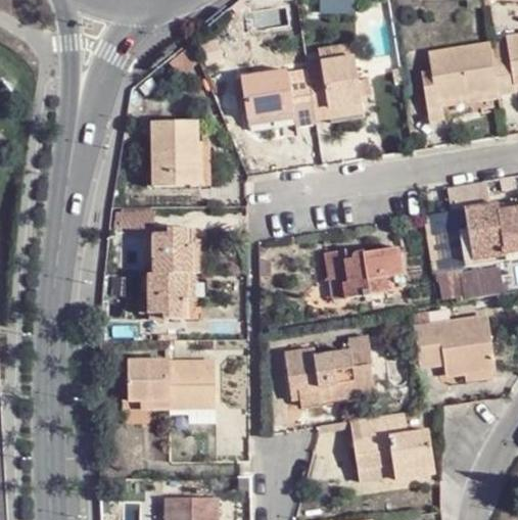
[(497,88),(497,93),(516,90),(514,82),(517,81),(517,31),(506,33),(506,38),(487,40),(497,88)]
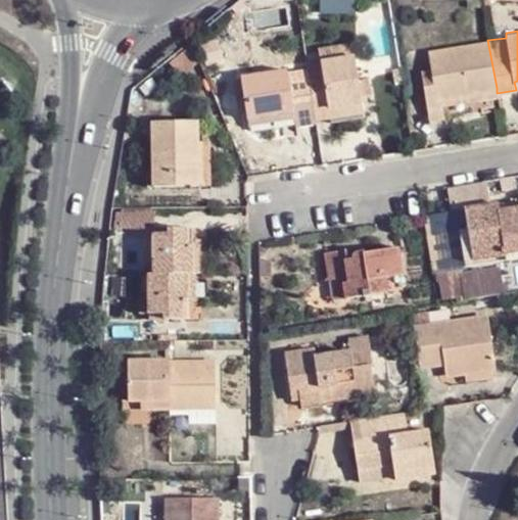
[(497,88),(487,40),(431,50),(433,66),(423,68),(430,120),(443,117),(440,102),(440,96),(497,88)]
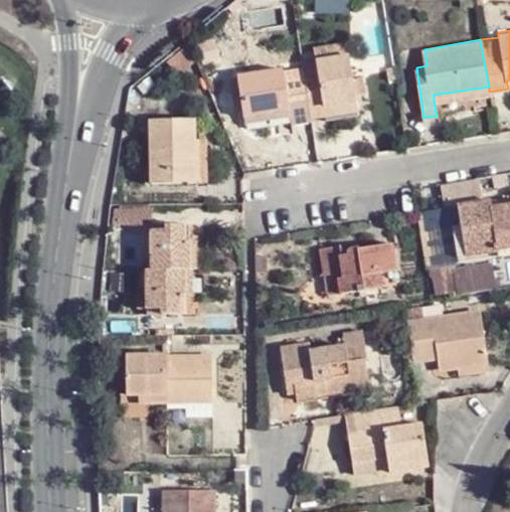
[(317,53),(319,64),(353,59),(351,48),(317,53)]
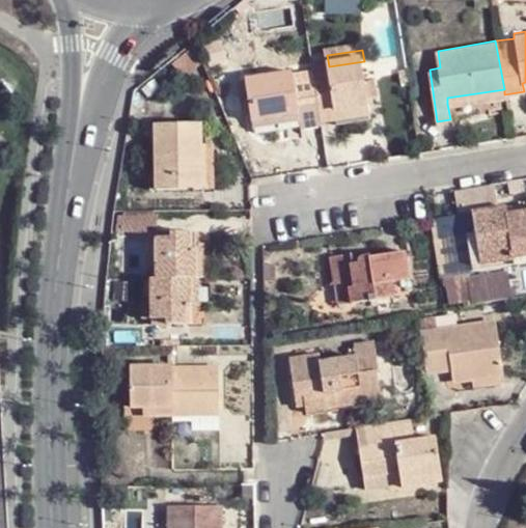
[(309,70),(319,119),(338,116),(339,127),(374,122),(364,61),(329,66),(309,70)]
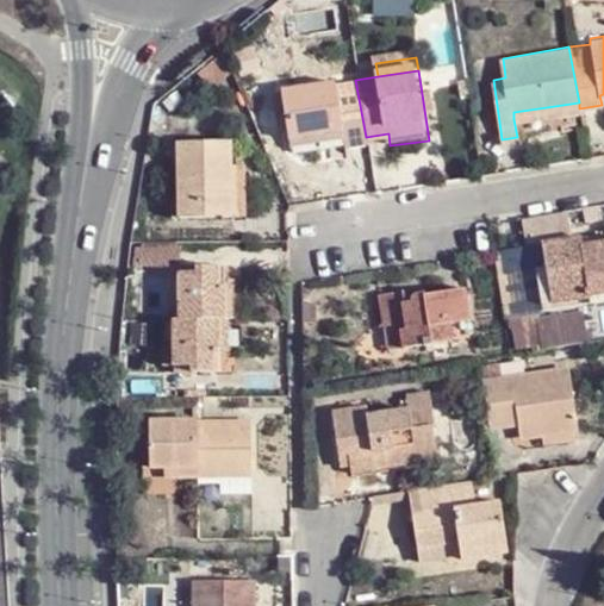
[(367,143),(366,137),(355,80),(355,77),(332,81),(332,80),(279,88),(286,136),(340,126),(342,136),(344,145),(367,143)]
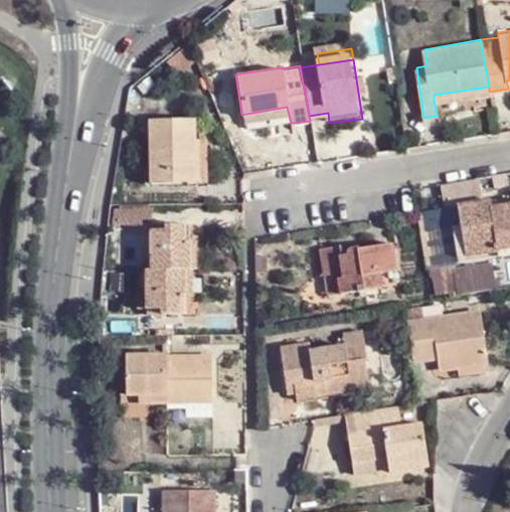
[(434,101),(489,92),(489,87),(434,95),(434,101)]
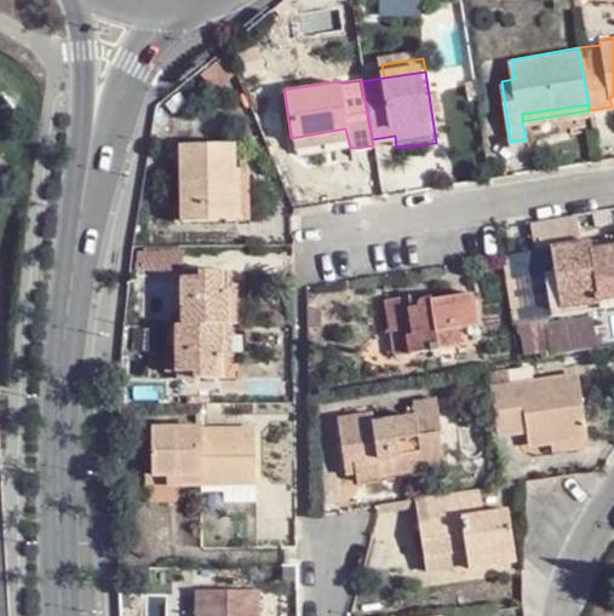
[(293,145),(348,138),(345,128),(291,138),(293,145)]
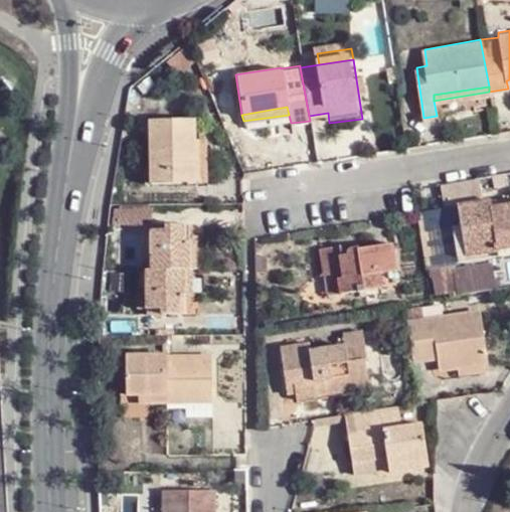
[(152,181),(208,182),(207,137),(200,137),(199,118),(150,119),(152,181)]
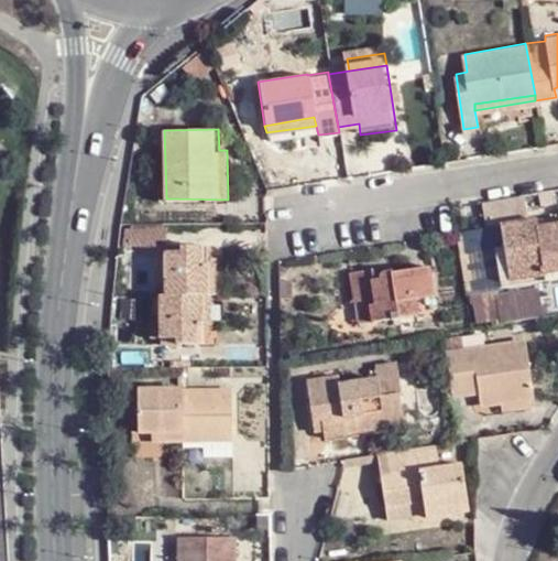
[(495,196),(481,198),(484,220),(490,219),(490,223),(499,220),(495,196)]
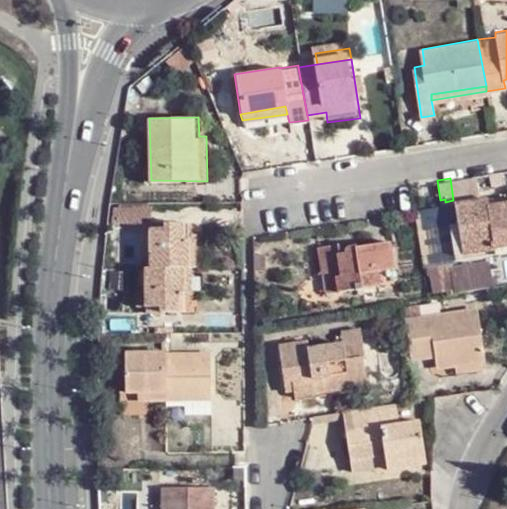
[(506,243),(506,200),(485,204),(483,195),(453,200),(456,219),(460,250),(506,243)]
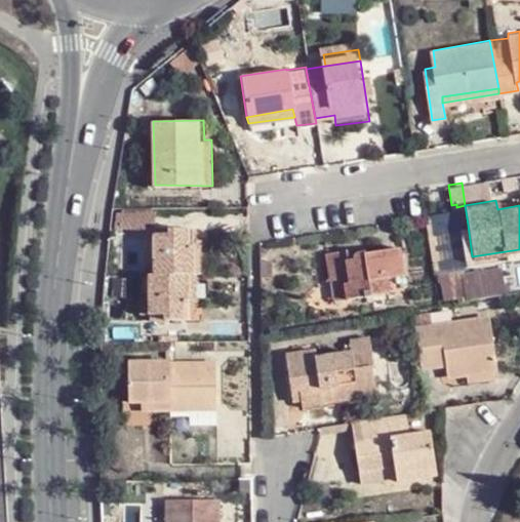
[(472,256),(468,225),(457,226),(462,257),(472,256)]
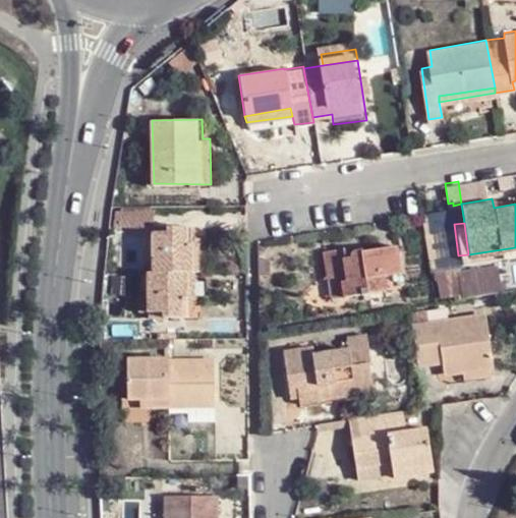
[(170,233),(152,233),(153,273),(191,272),(190,228),(170,228),(170,233)]
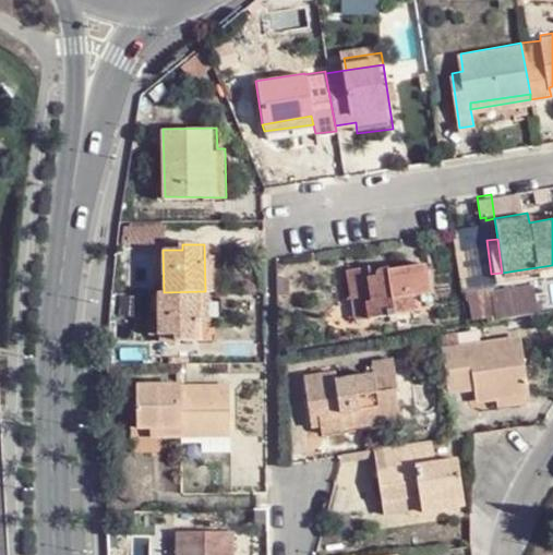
[(363,297),(367,314),(410,306),(407,290),(425,286),(421,255),(387,262),(386,258),(384,257),(381,256),(379,257),(377,258),(376,262),(377,265),(379,270),(368,273),(365,261),(343,265),(348,292),(352,292),(363,297)]
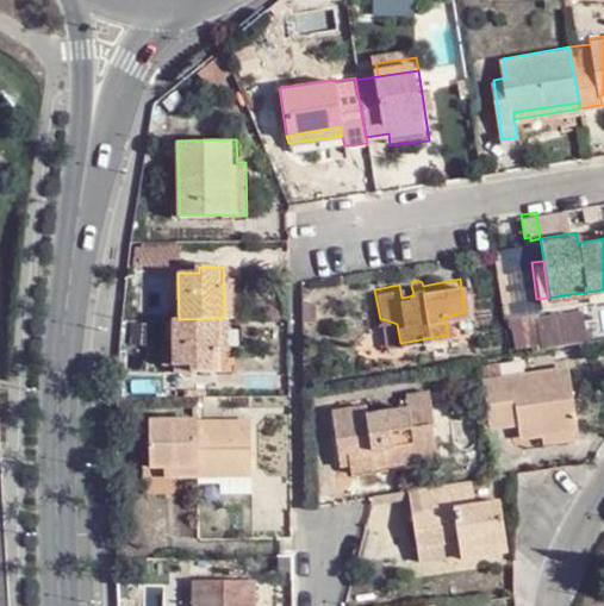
[(573,311),(535,317),(540,343),(578,337),(573,311)]
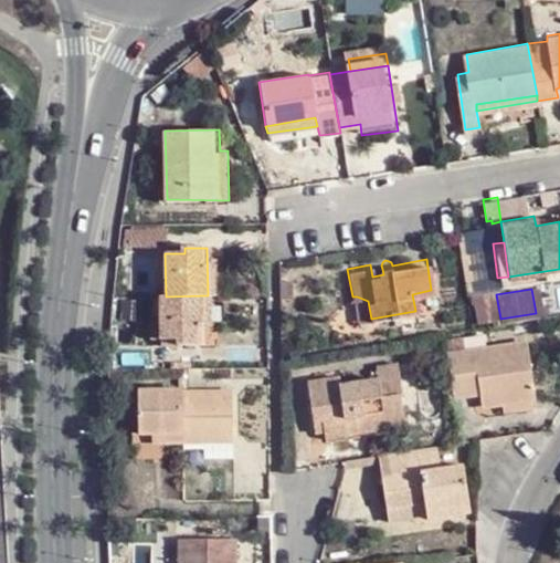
[(468,304),(472,324),(497,320),(493,292),(474,295),(476,303),(468,304)]
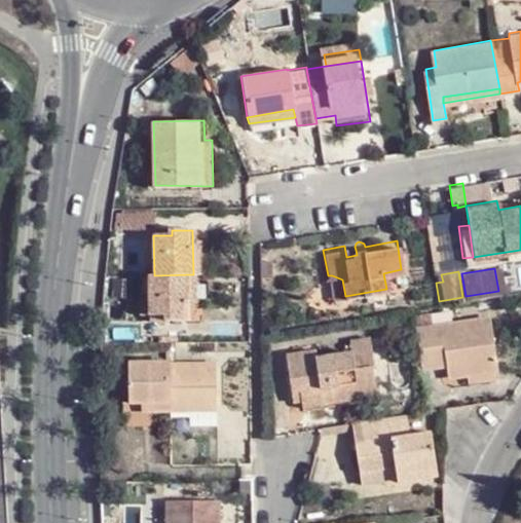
[(187,319),(187,274),(154,275),(146,274),(147,298),(138,299),(139,314),(147,313),(162,313),(162,319),(187,319)]
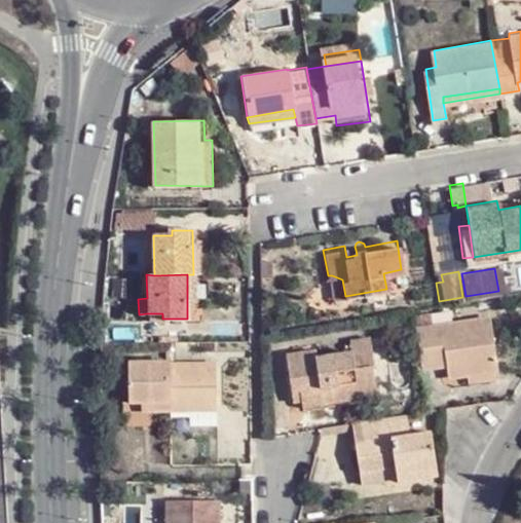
[(332,298),(345,296),(342,279),(332,275),(328,275),(332,298)]
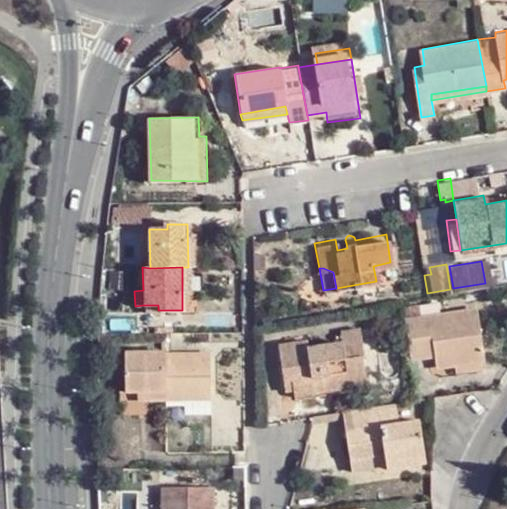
[(401,309),(403,323),(419,321),(417,306),(401,309)]
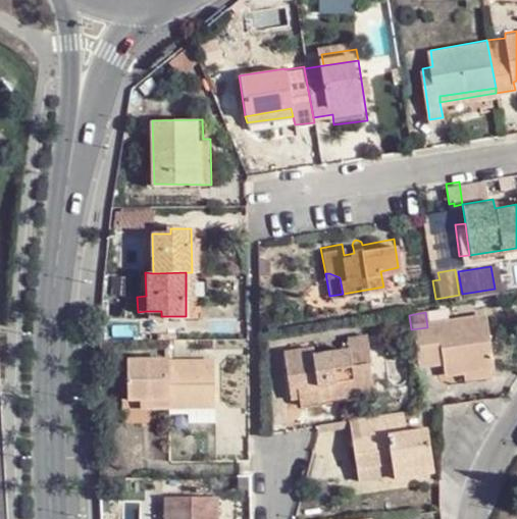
[(411,329),(416,366),(440,361),(441,373),(459,371),(490,366),(482,319),(427,327),(411,329)]
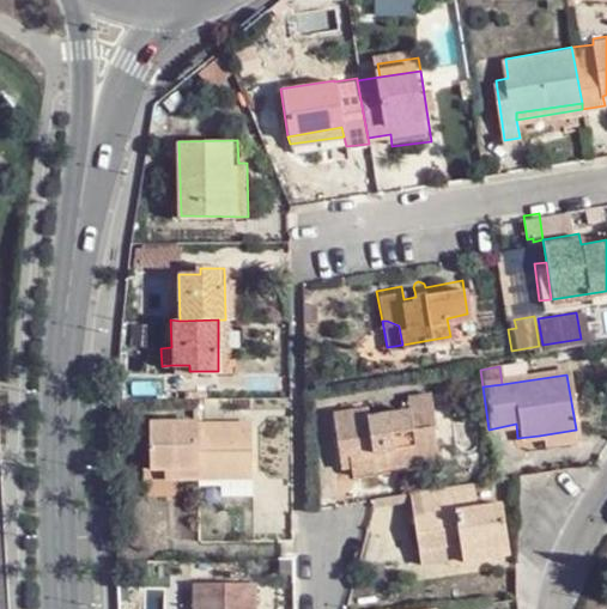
[(335,468),(433,452),(429,424),(432,424),(426,394),(402,399),(404,409),(360,419),(359,408),(326,414),(335,468)]
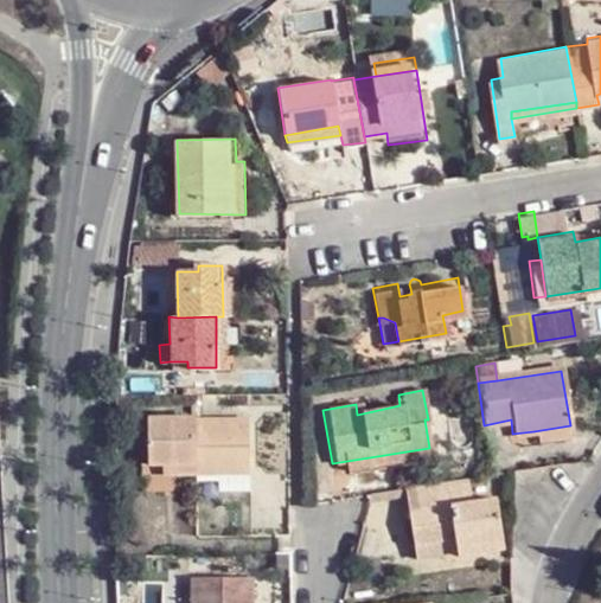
[(196,473),(194,415),(149,416),(151,466),(142,466),(144,491),(173,491),(172,473),(196,473)]
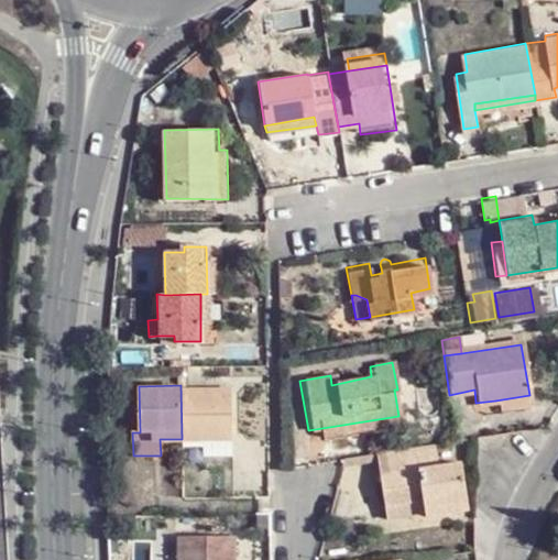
[(200,439),(233,438),(233,391),(203,391),(203,385),(181,385),(182,439),(200,439)]
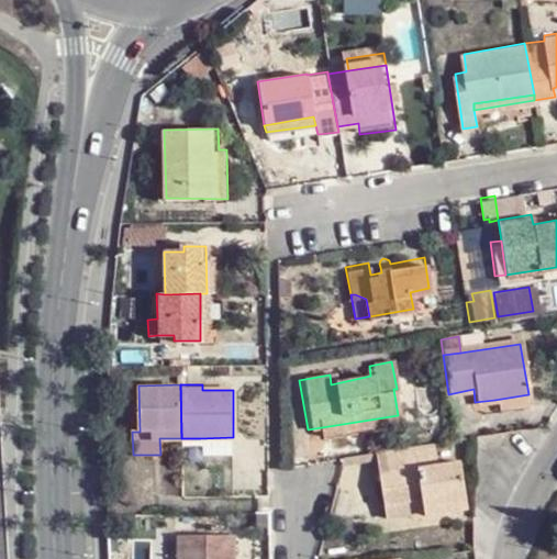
[(528,394),(494,400),(497,411),(530,404),(528,394)]
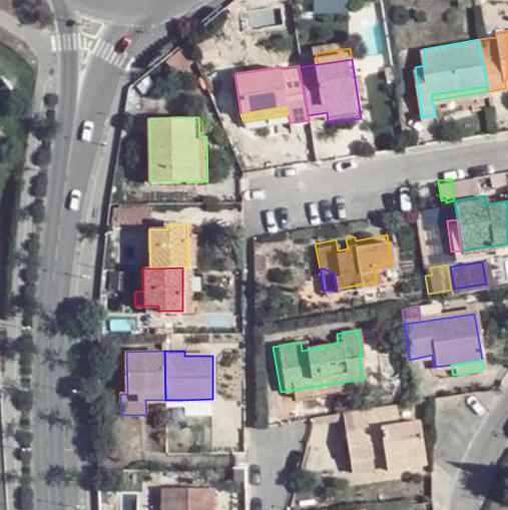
[(214,399),(212,399),(182,400),(184,417),(213,416),(214,399)]
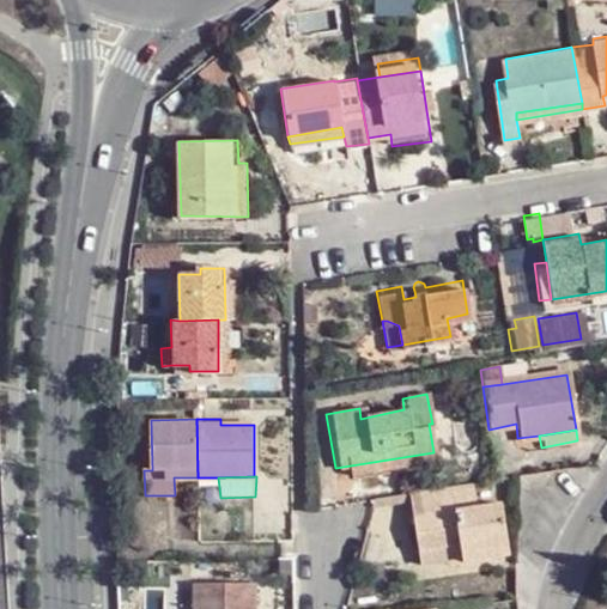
[(472,482),(408,493),(419,552),(460,544),(462,558),(465,564),(510,554),(501,504),(477,509),(472,482)]
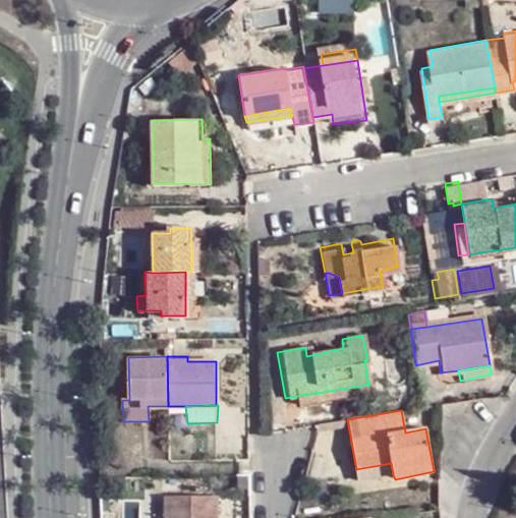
[(358,480),(393,474),(391,463),(356,469),(358,480)]
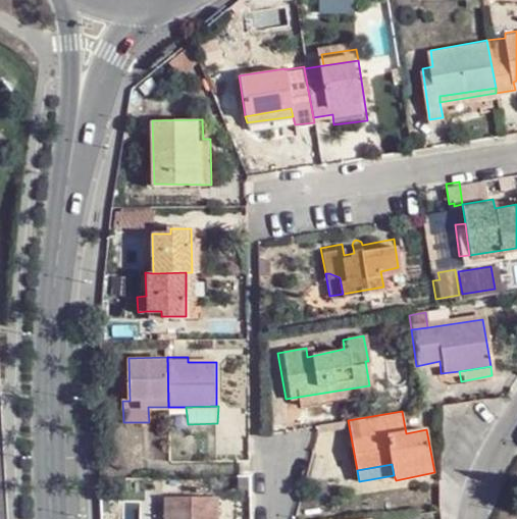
[(216,518),(216,496),(164,495),(164,518),(216,518)]
